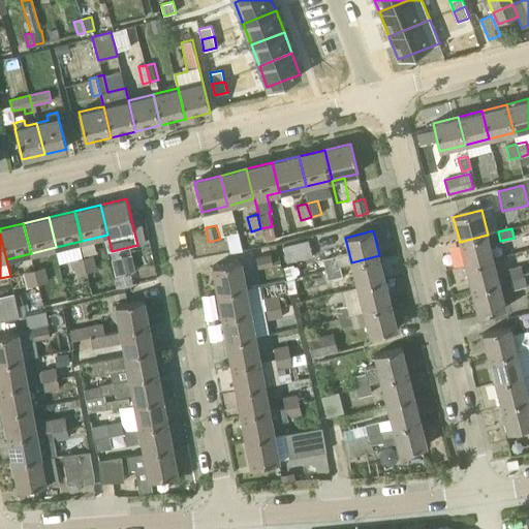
[(465,266),(494,258),(488,235),(460,242),(465,266)]
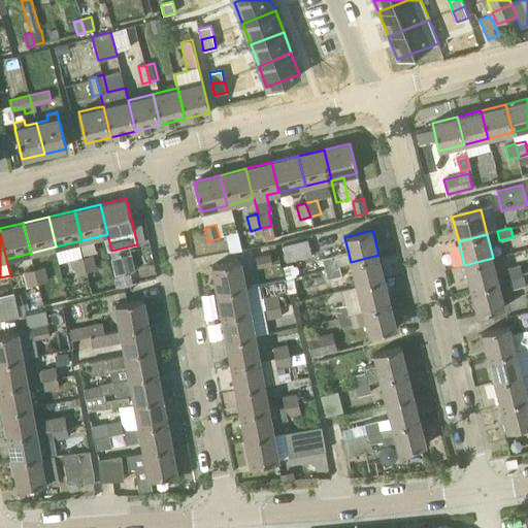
[(312,255),(308,239),(283,246),(287,262),(312,255)]
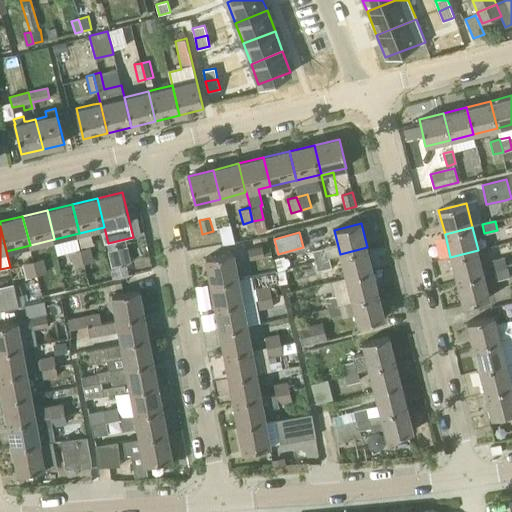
[(111,264),(130,261),(128,245),(109,248),(111,264)]
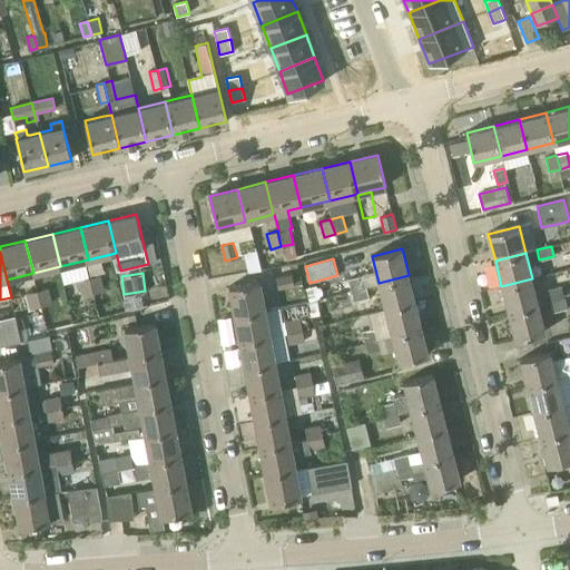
[(94,294),(105,290),(100,274),(89,277),(94,294)]
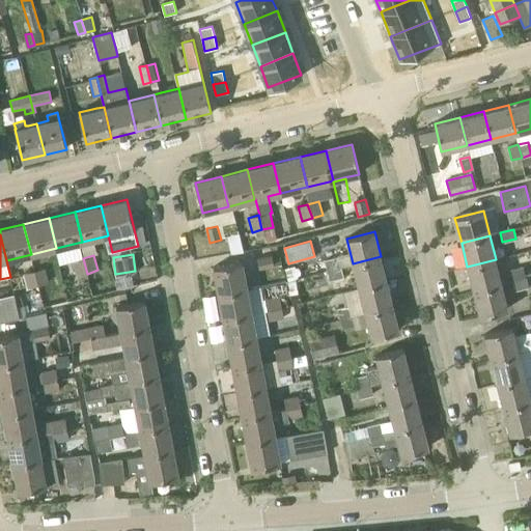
[(274,269),(272,256),(257,258),(259,271),(274,269)]
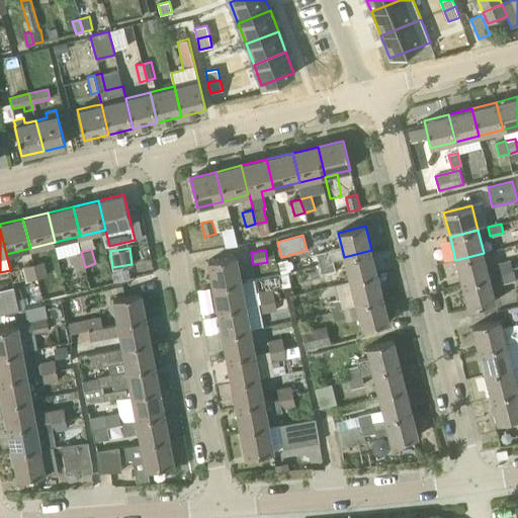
[(333,260),(330,250),(318,253),(320,263),(333,260)]
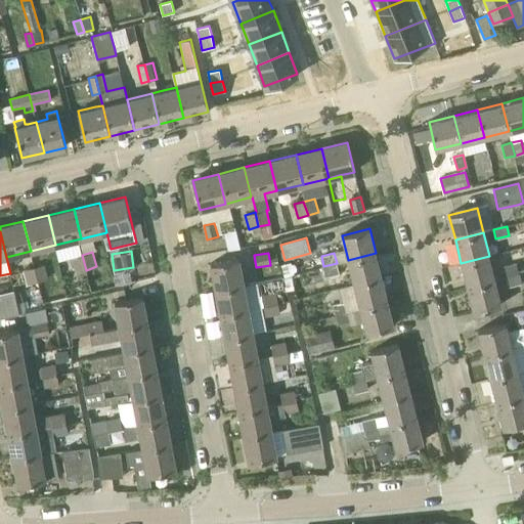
[(348,261),(354,285),(382,277),(376,253),(348,260),(348,261)]
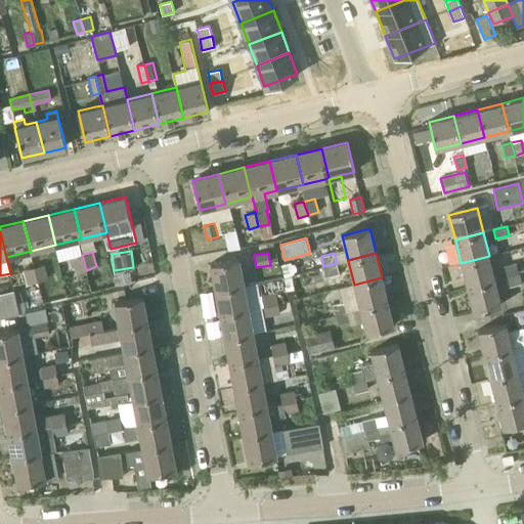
[(77,272),(86,270),(82,255),(73,258),(77,272)]
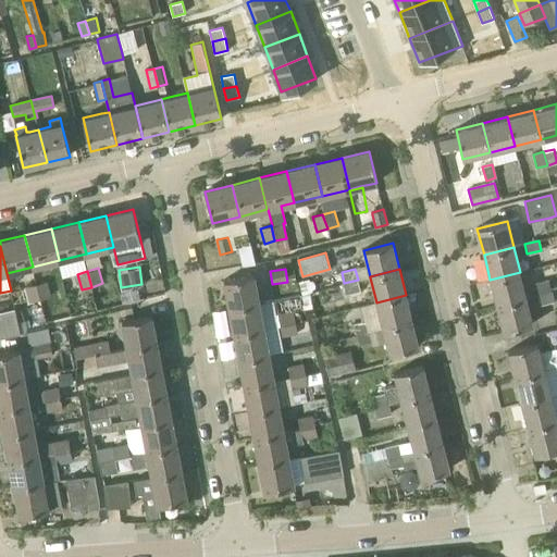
[(496,306),(525,298),(520,272),(490,280),(496,306)]
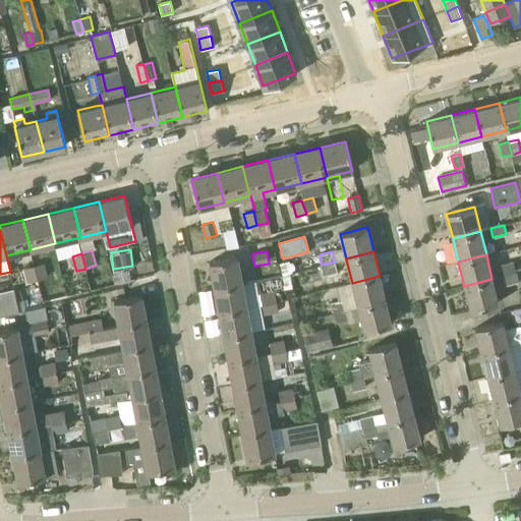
[(215,287),(241,282),(237,256),(210,263),(215,287)]
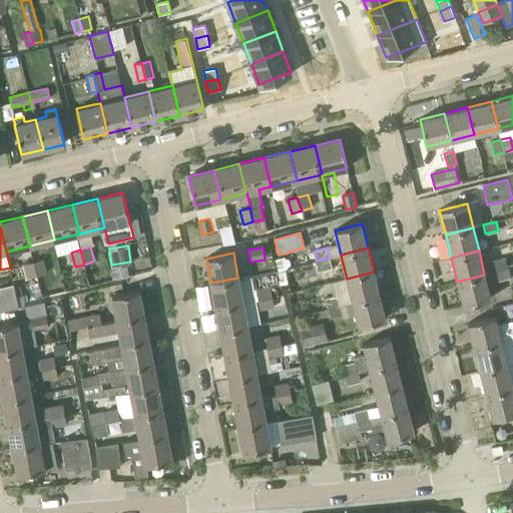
[(330,258),(317,261),(320,272),(333,269),(330,258)]
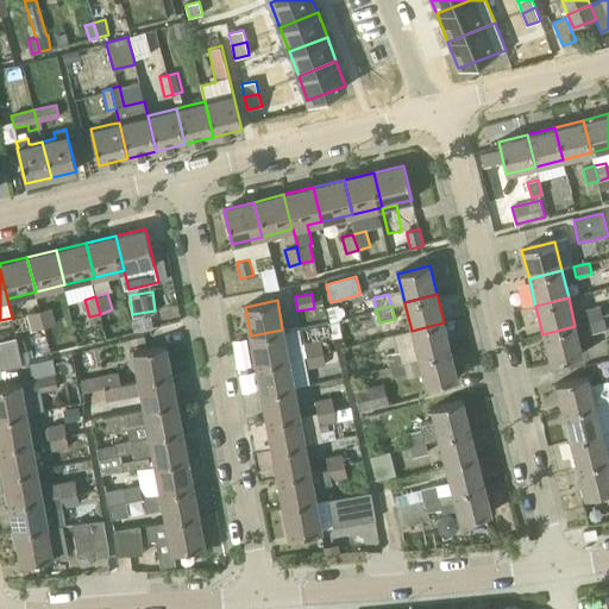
[(603,318),(601,306),(585,311),(588,321),(603,318)]
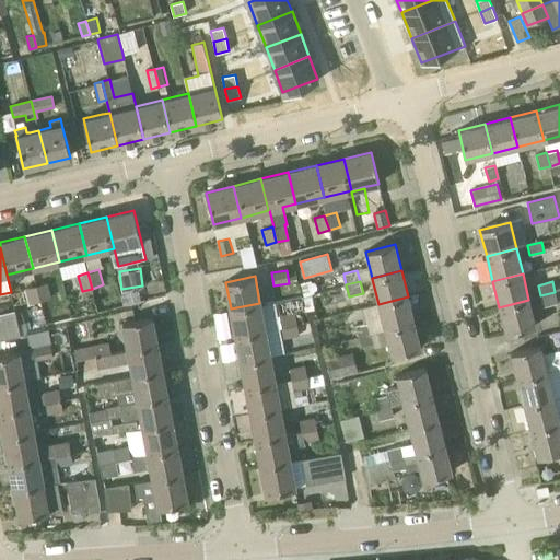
[(42,300),(51,298),(47,282),(37,286),(42,300)]
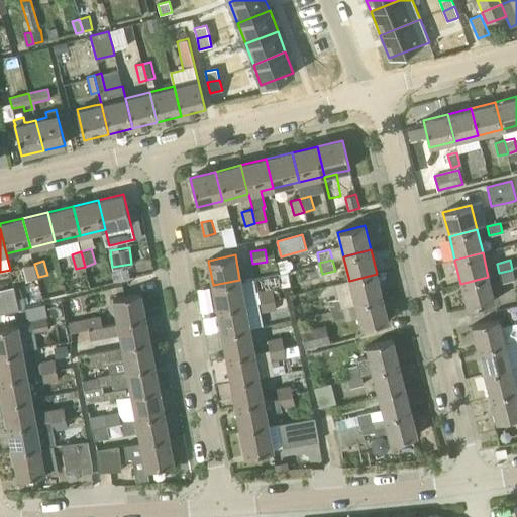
[(28,280),(38,277),(34,264),(24,267),(28,280)]
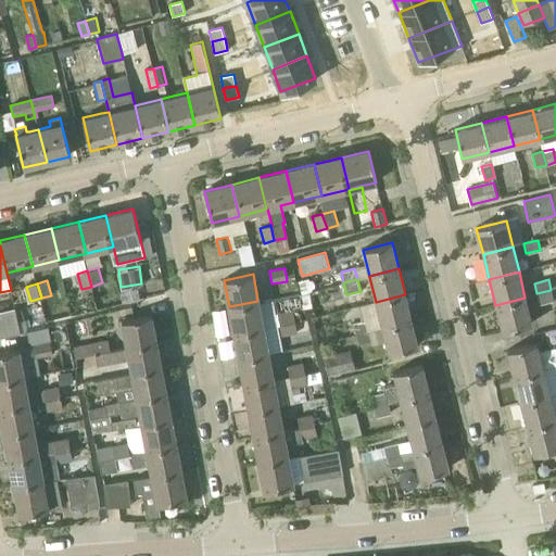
[(551,290),(536,293),(540,304),(554,301),(551,290)]
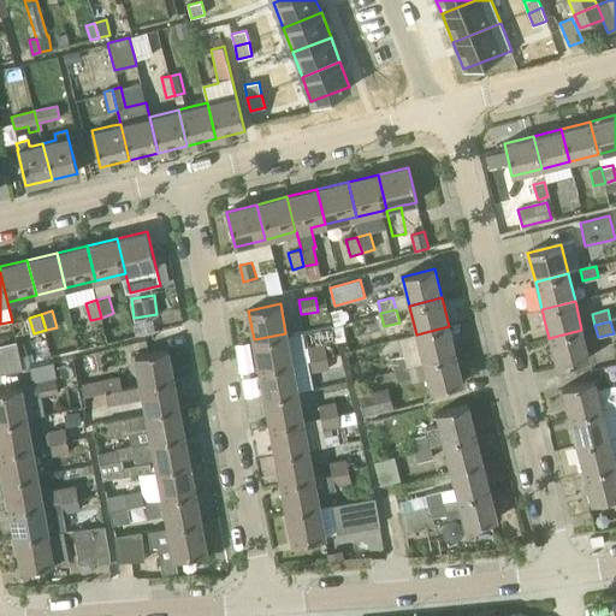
[(449,326),(416,335),(424,363),(456,355),(449,326)]
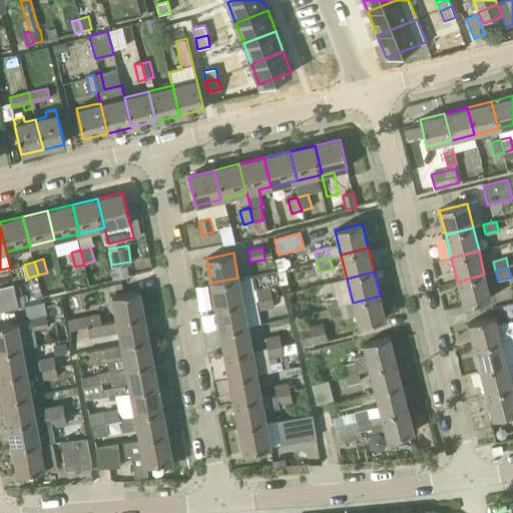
[(484,275),(457,282),(463,306),(491,299),(484,275)]
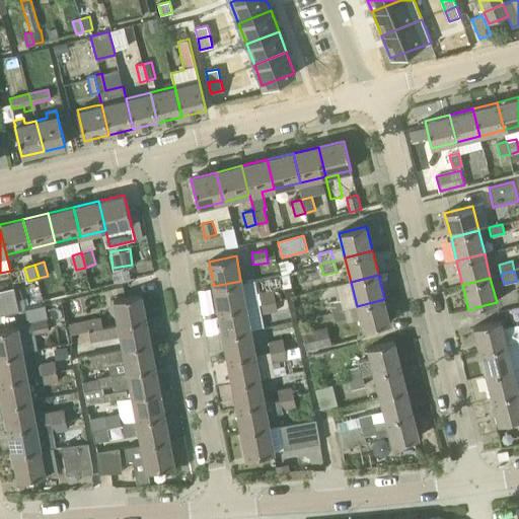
[(218,310),(245,305),(240,281),(214,286),(218,310)]
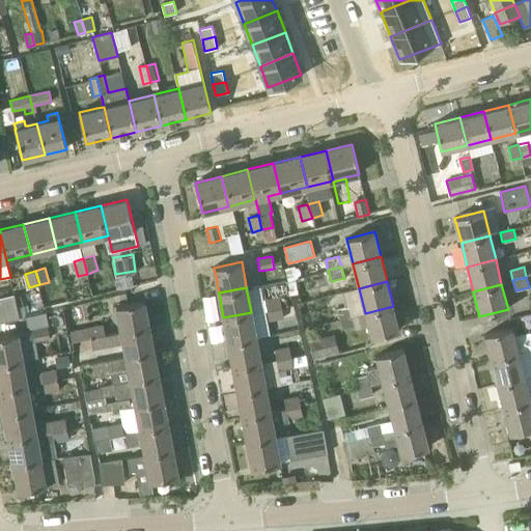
[(0,322),(20,318),(16,296),(0,299),(0,322)]
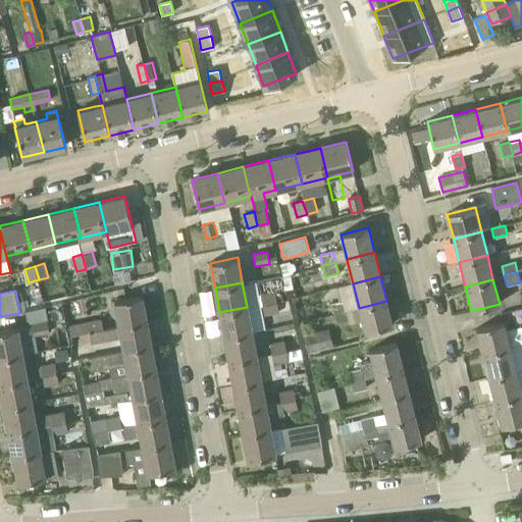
[(263,304),(277,301),(275,292),(261,295),(263,304)]
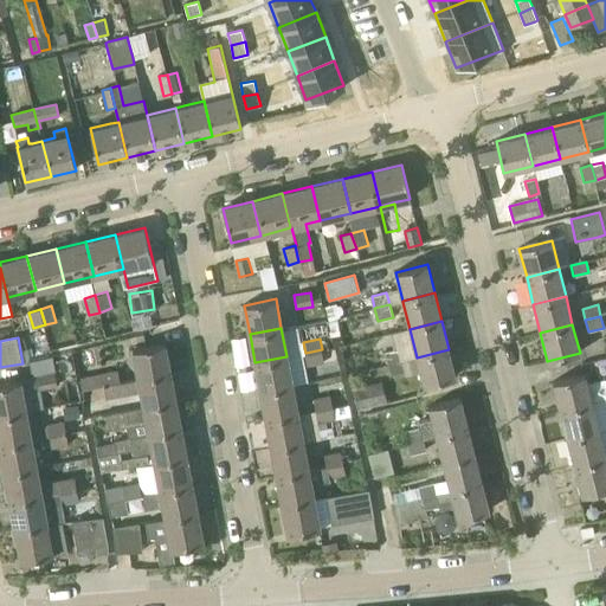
[(139,379),(171,373),(165,343),(133,349),(139,379)]
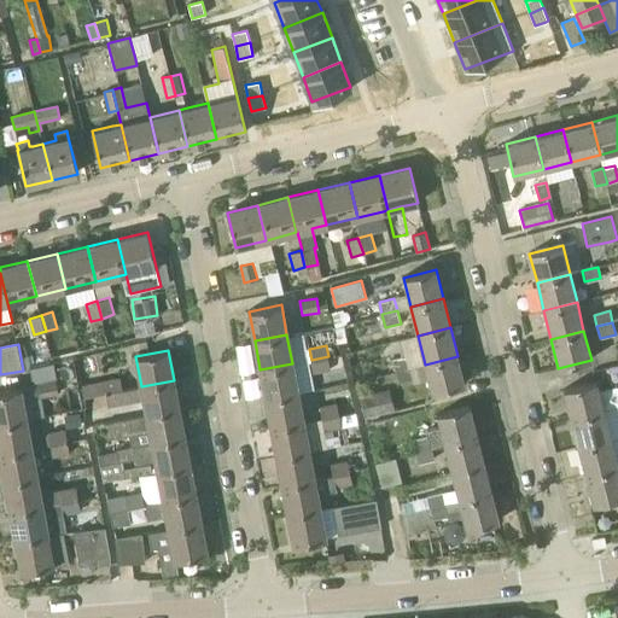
[(409,368),(407,355),(401,357),(394,359),(396,372),(409,368)]
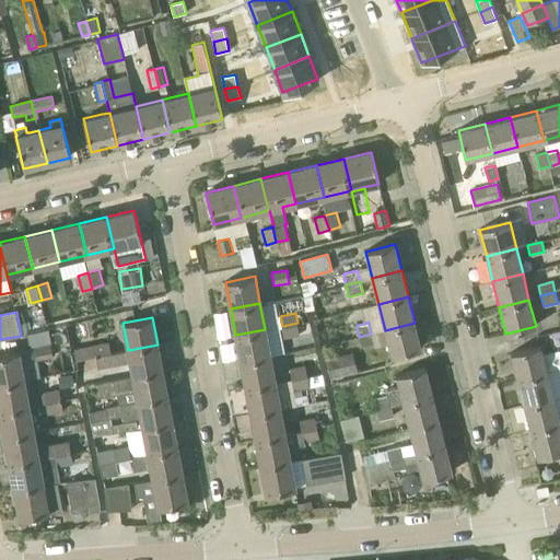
[(298,323),(282,326),(284,338),(300,335),(298,323)]
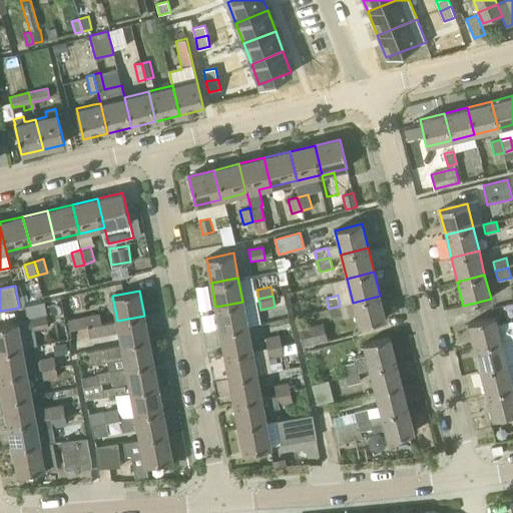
[(380,296),(353,303),(359,326),(386,319),(380,296)]
